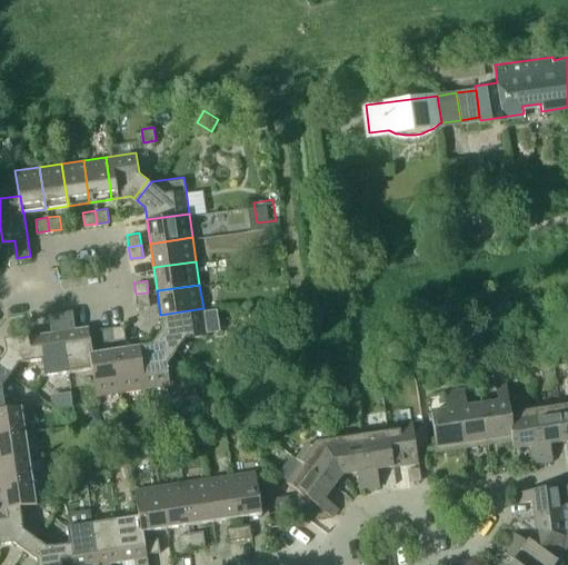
[(136,294),(137,301),(137,306),(150,304),(148,293),(136,294)]
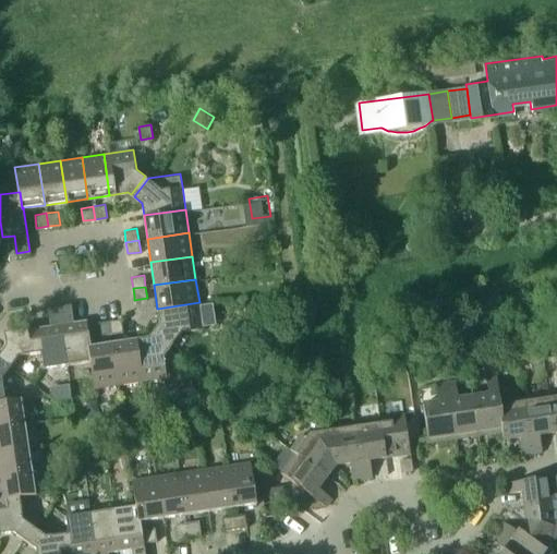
[(154,328),(172,342),(176,339),(182,329),(203,326),(200,302),(157,309),(159,322),(154,328)]
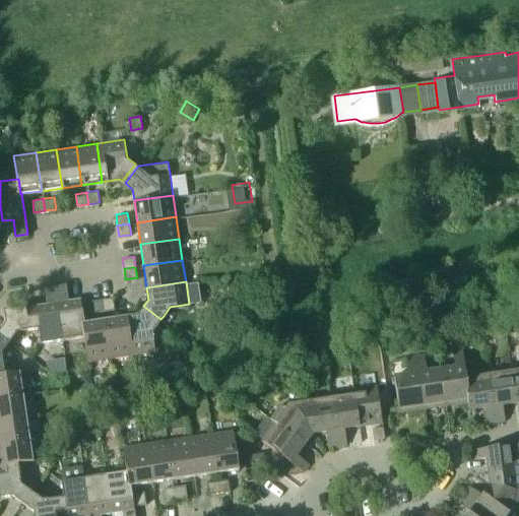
[(64,338),(84,335),(85,335),(83,321),(84,320),(81,297),(69,298),(66,282),(56,283),(64,338)]
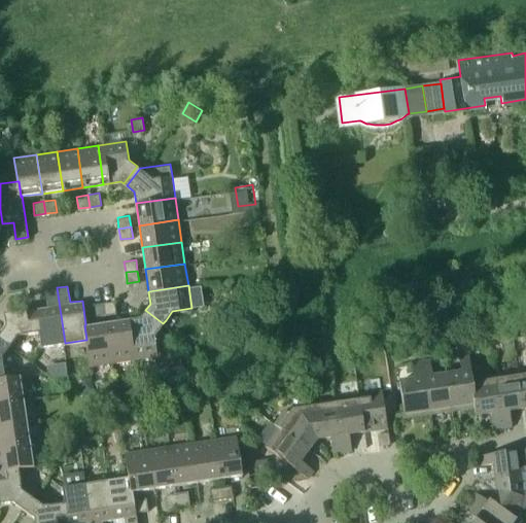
[(40,330),(39,330),(41,346),(65,343),(57,287),(45,289),(47,305),(37,307),(40,330)]
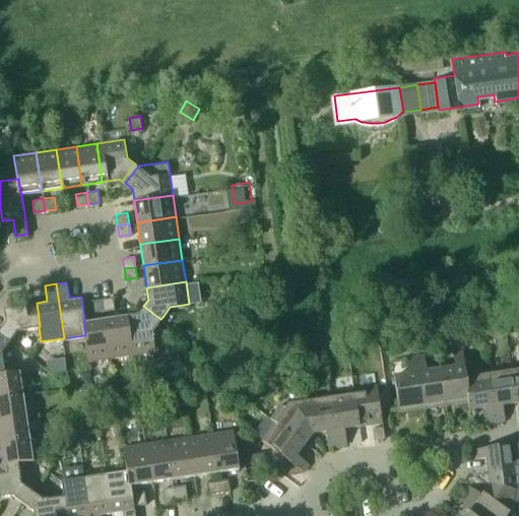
[(115,308),(113,296),(103,298),(104,309),(115,308)]
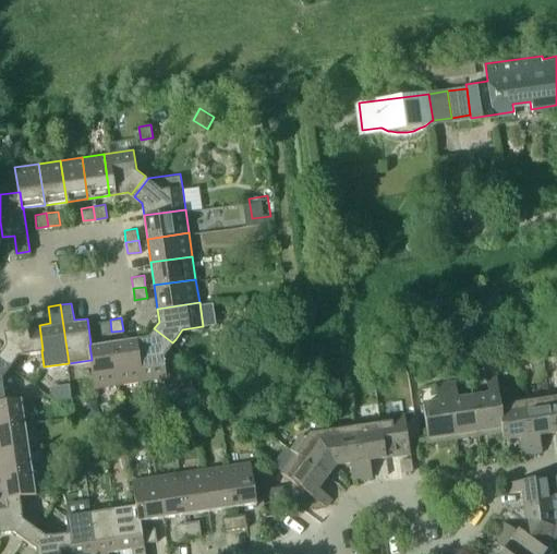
[(111,332),(110,320),(98,321),(100,334),(111,332)]
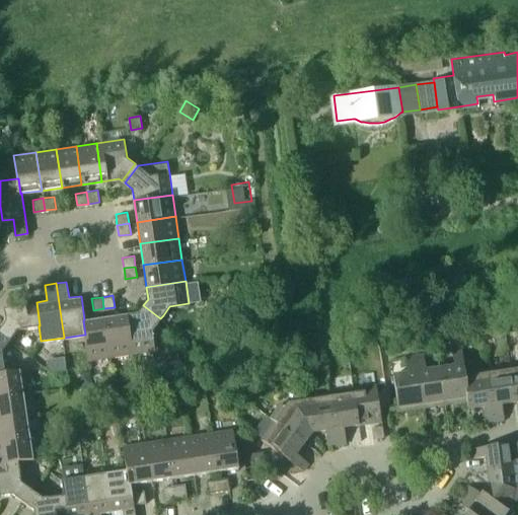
[(6,320),(0,327),(0,332),(10,340),(17,328),(39,325),(40,325),(37,302),(4,307),(6,320)]
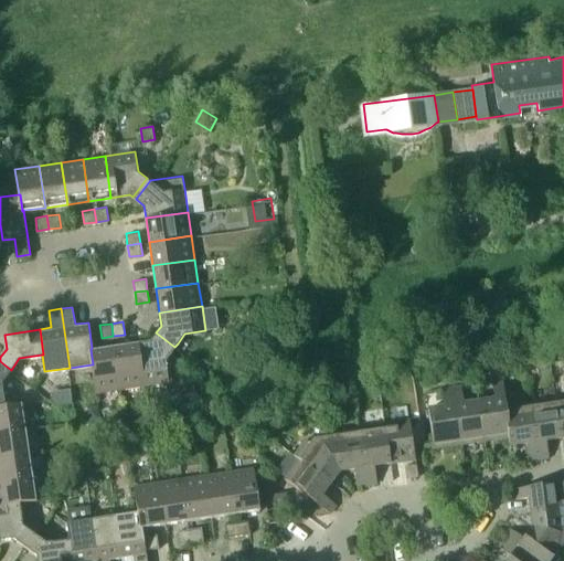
[(152,337),(172,350),(173,349),(174,347),(156,332),(155,335),(152,337)]
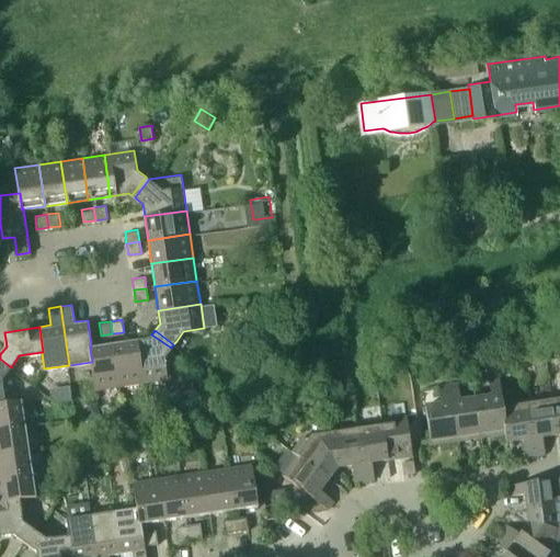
[(183,331),(176,341),(183,347),(191,337),(183,331)]
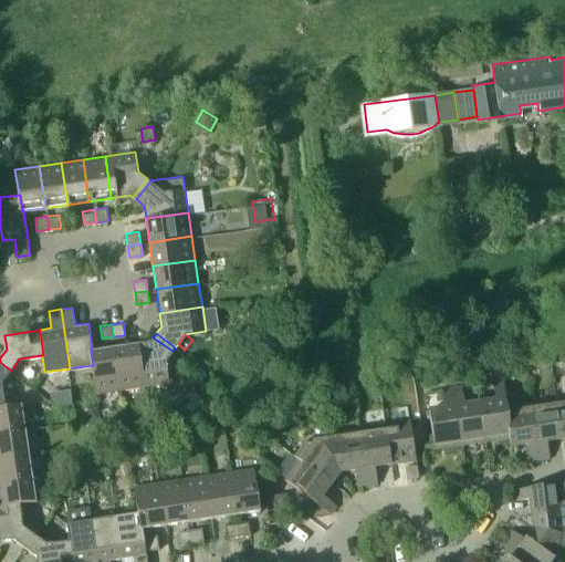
[(173,351),(153,337),(152,340),(138,342),(145,384),(169,381),(166,360),(173,351)]
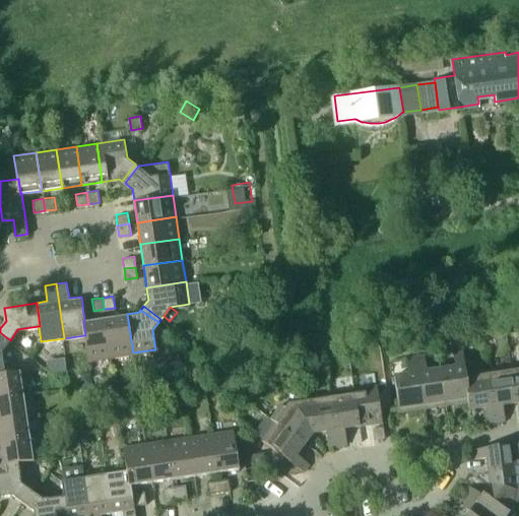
[(112,356),(133,352),(127,314),(106,317),(112,356)]
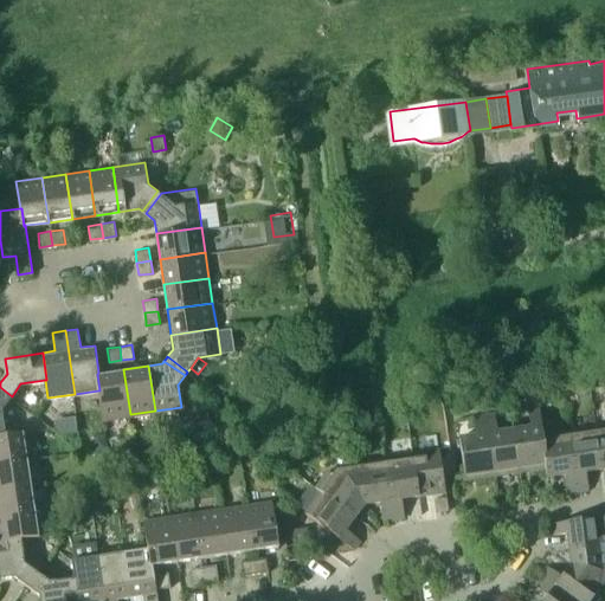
[(103,419),(130,414),(123,369),(98,373),(97,374),(100,391),(98,391),(103,419)]
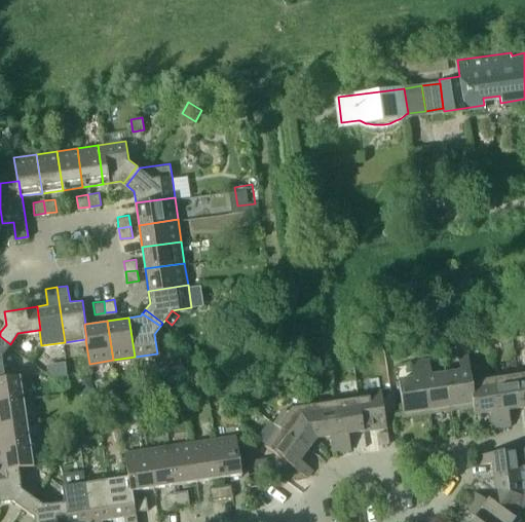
[(10,344),(0,336),(0,377),(5,377),(5,376),(2,355),(10,344)]
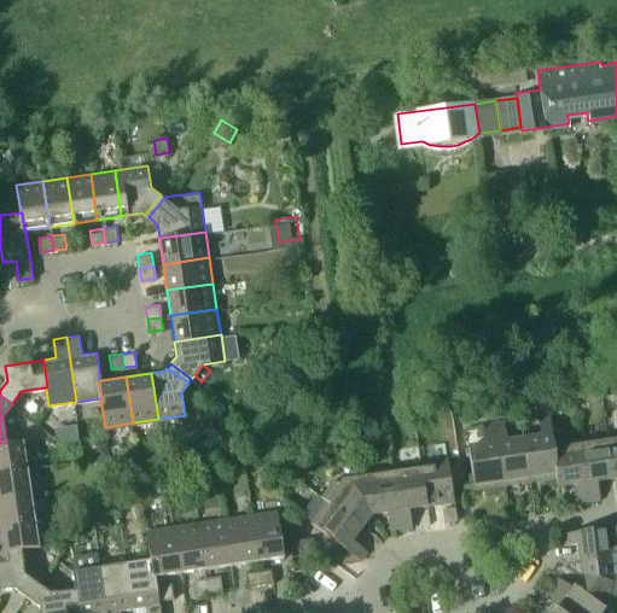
[(553,442),(554,441),(549,413),(539,414),(542,433),(524,436),(531,479),(557,474),(558,474),(553,442)]
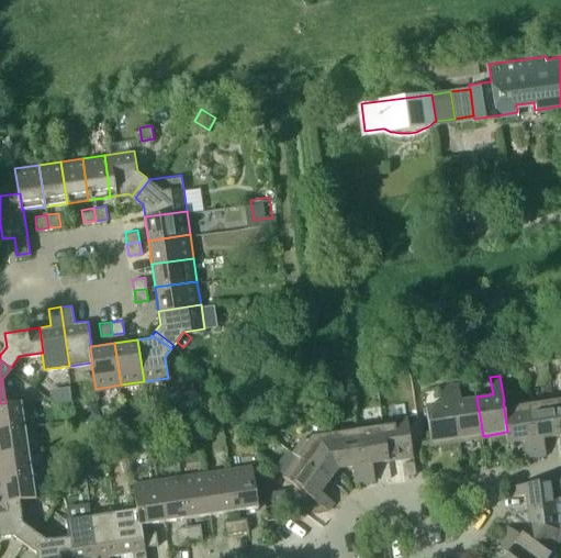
[(458,439),(483,436),(477,397),(461,399),(459,382),(449,383),(458,439)]
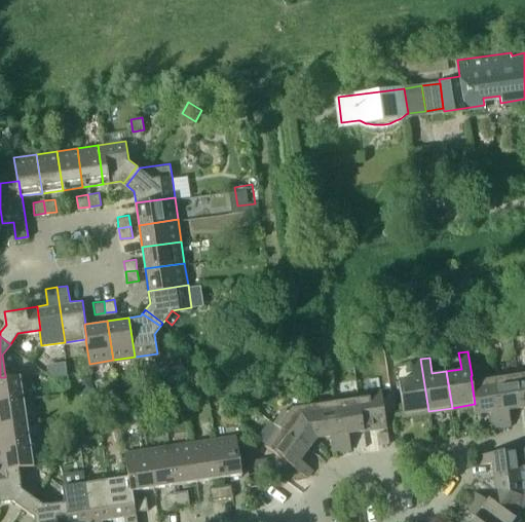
[(169,373),(180,371),(178,359),(166,361),(169,373)]
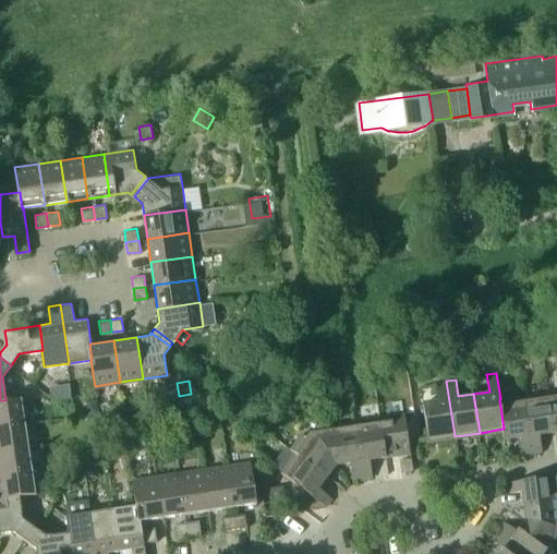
[(428,440),(455,436),(446,381),(436,382),(438,399),(423,401),(428,440)]
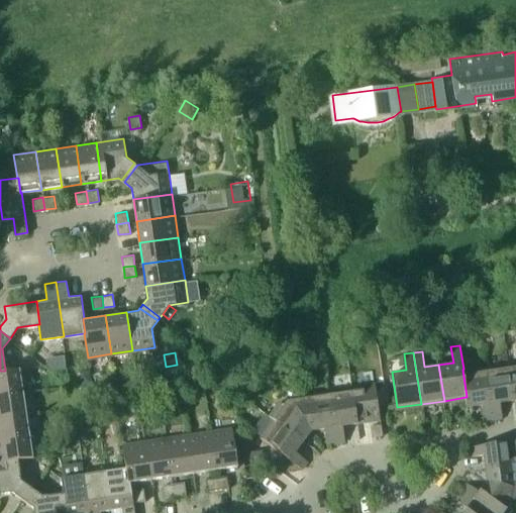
[(65,353),(46,356),(47,364),(53,370),(67,368),(65,353)]
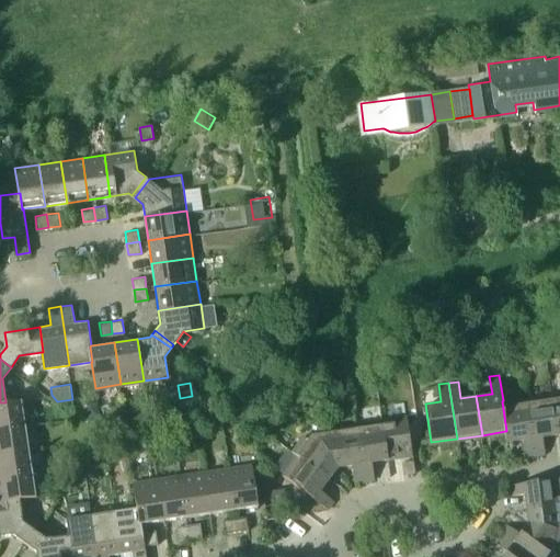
[(557,432),(551,394),(526,397),(535,453),(545,452),(543,434),(557,432)]
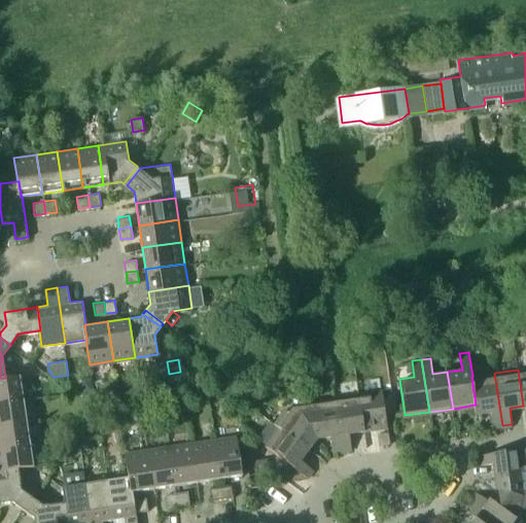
[(494,373),(472,376),(471,377),(476,405),(475,405),(476,413),(491,411),(493,427),(502,425),(494,373)]
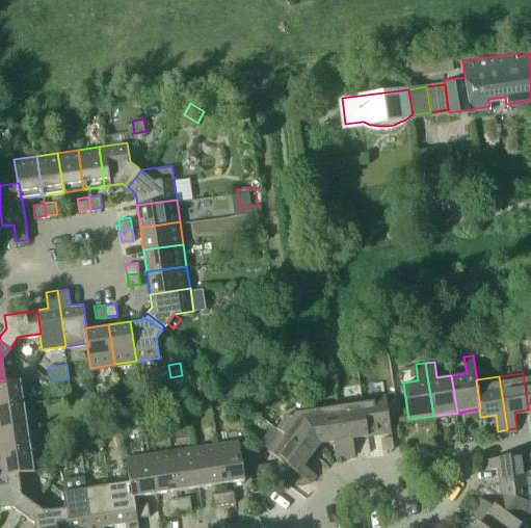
[(21,378),(5,380),(5,381),(0,381),(0,404),(24,401),(21,378)]
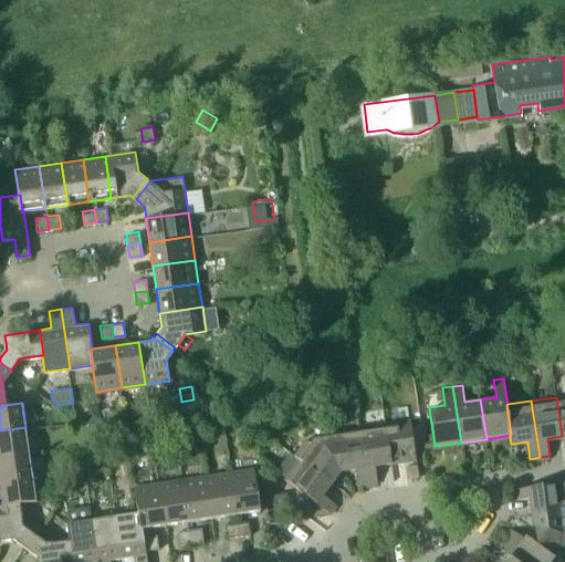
[(100,416),(97,405),(91,405),(87,410),(89,417),(100,416)]
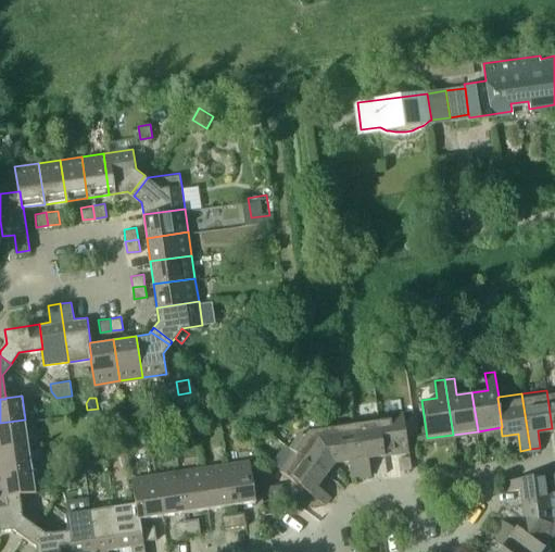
[(410,450),(405,426),(403,411),(378,415),(383,453),(410,450)]
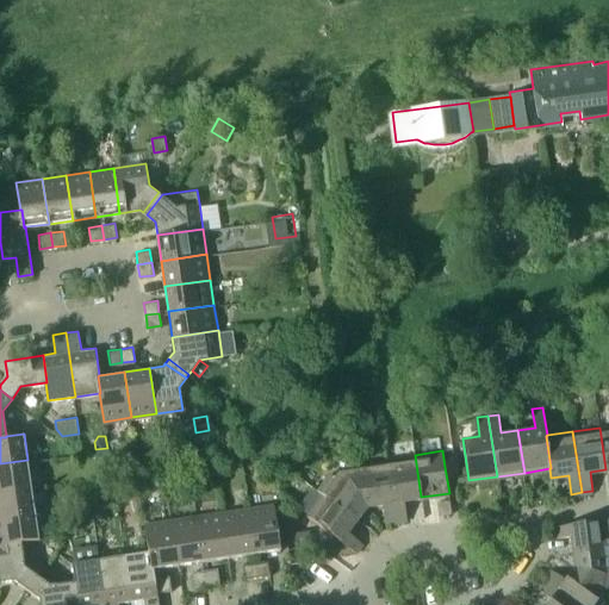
[(421,497),(415,455),(387,459),(397,519),(408,518),(404,499),(421,497)]
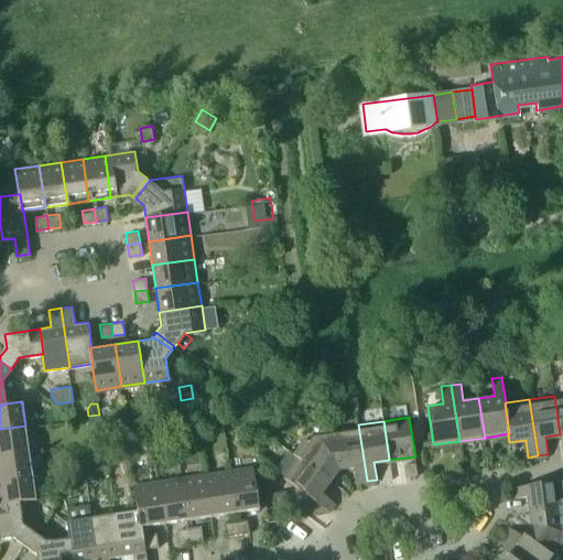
[(367,481),(358,424),(332,429),(333,433),(338,467),(354,465),(357,483),(367,481)]
